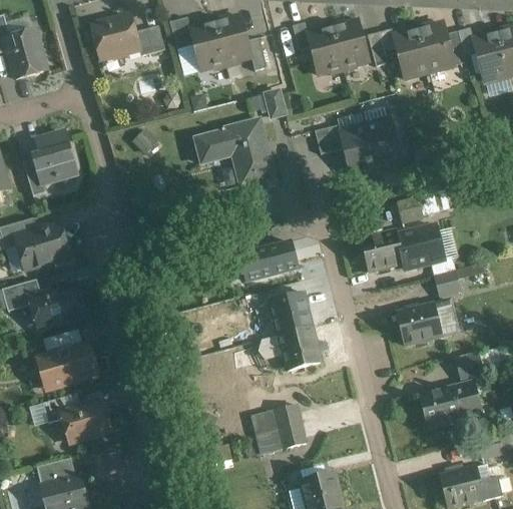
[(4,14),(0,14),(0,52),(7,50),(4,38),(10,37),(4,14)]
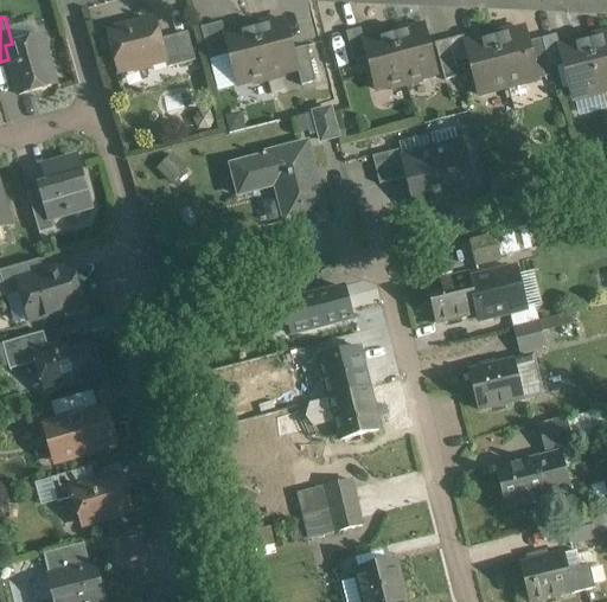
[(154,18),(108,30),(119,68),(134,64),(135,68),(149,64),(148,61),(164,56),(165,56),(159,37),(154,18)]
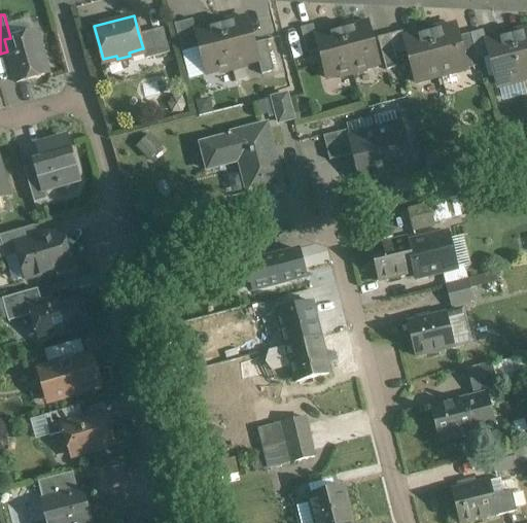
[(247,15),(220,22),(233,66),(244,63),(243,61),(257,58),(257,57),(253,40),(247,15)]
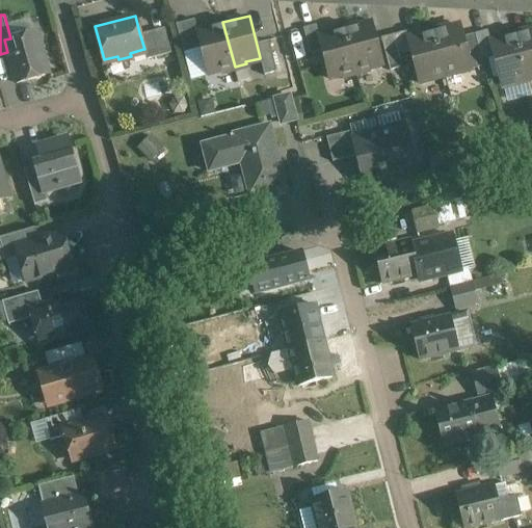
[(194,17),(176,22),(183,50),(201,45),(196,29),(197,29),(194,17)]
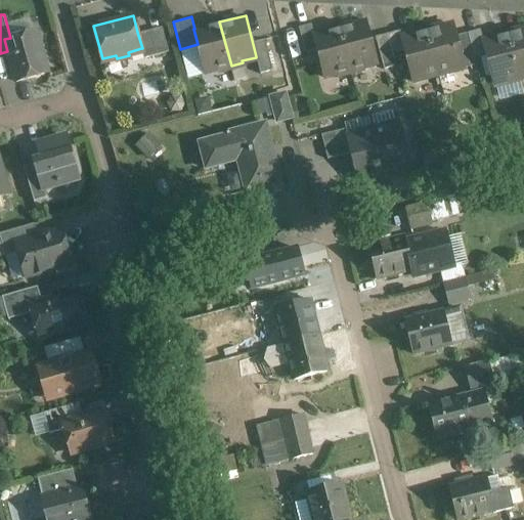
[(365,20),(340,27),(351,71),(362,68),(362,66),(377,61),(365,20)]
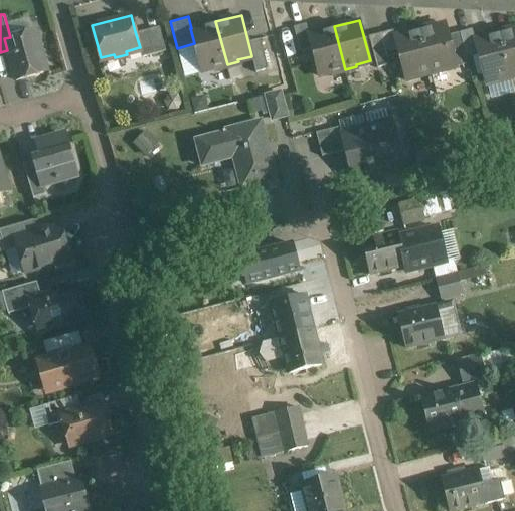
[(191,28),(190,28),(194,43),(201,69),(215,65),(216,67),(227,64),(215,21),(191,28)]
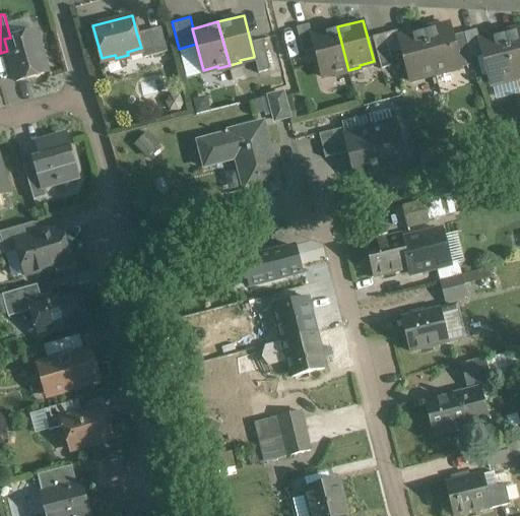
[(309,21),(296,25),(303,50),(315,47),(311,34),(312,34),(309,21)]
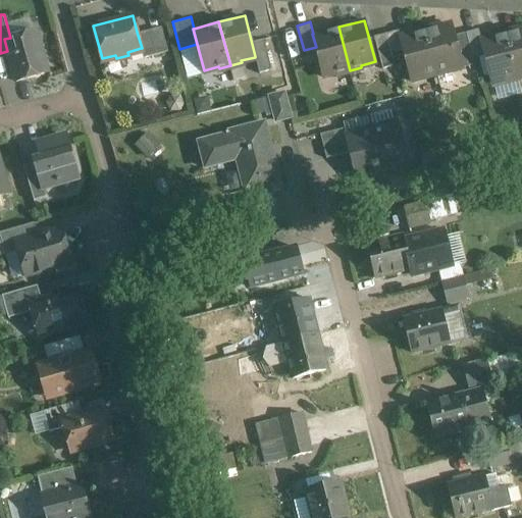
[(451,22),(425,29),(436,72),(462,65),(454,34),(451,22)]
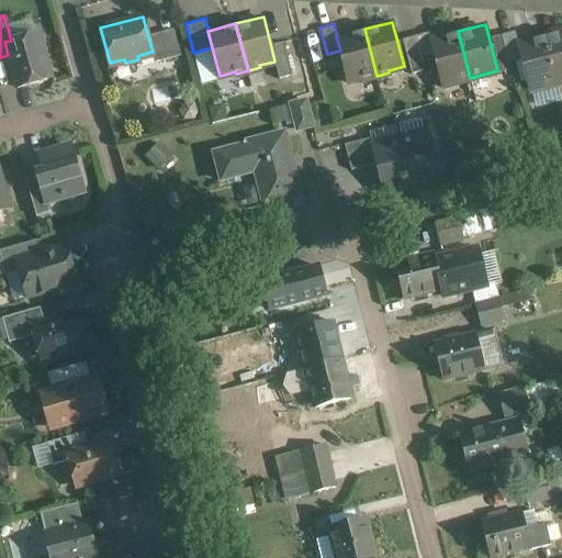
[(173,26),(147,34),(153,52),(152,52),(154,60),(180,54),(173,26)]
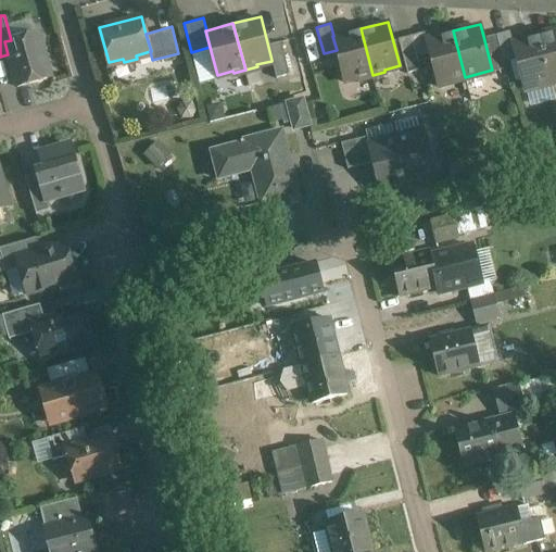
[(333,36),(332,36),(337,50),(344,80),(359,76),(361,78),(373,75),(361,28),(333,36)]
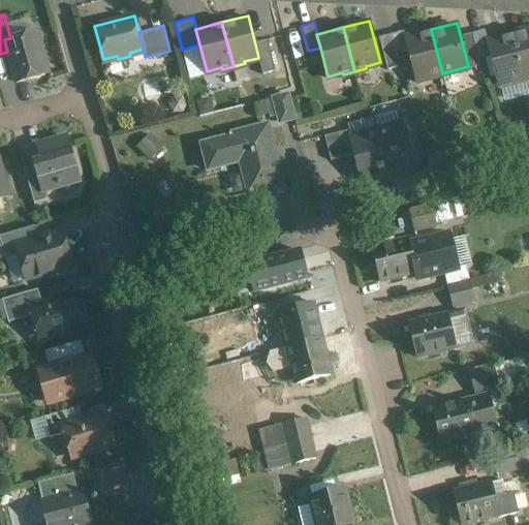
[(485,28),(472,31),(478,56),(490,53),(487,39),(488,39),(485,28)]
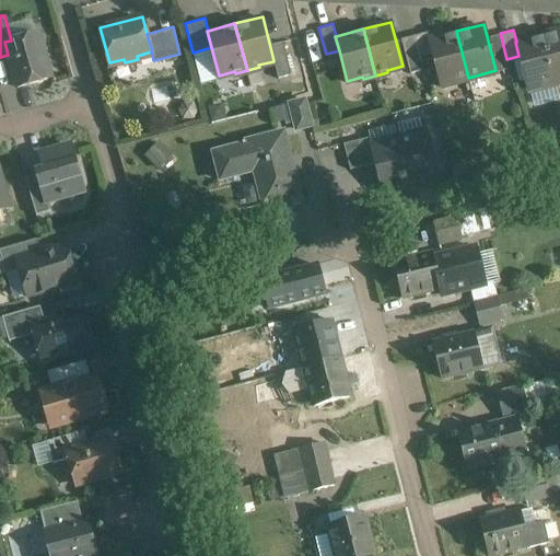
[(559,30),(544,35),(556,81),(559,80),(559,30)]
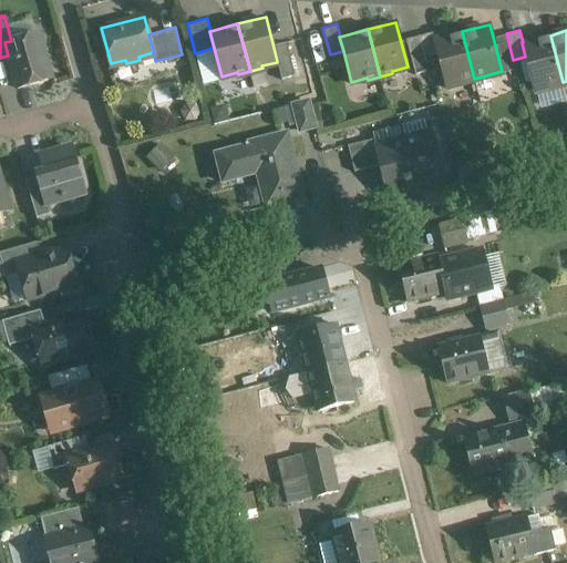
[(432,31),(419,34),(426,61),(439,58),(434,39),(432,31)]
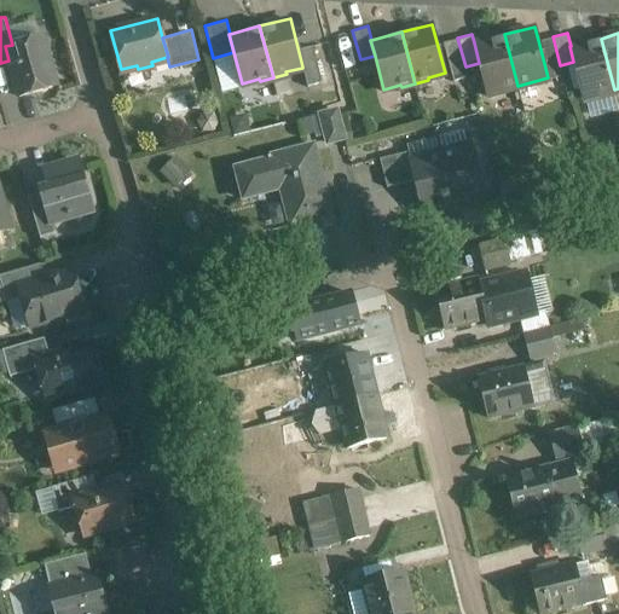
[(474,42),(479,63),(487,94),(518,86),(504,34),(474,42)]
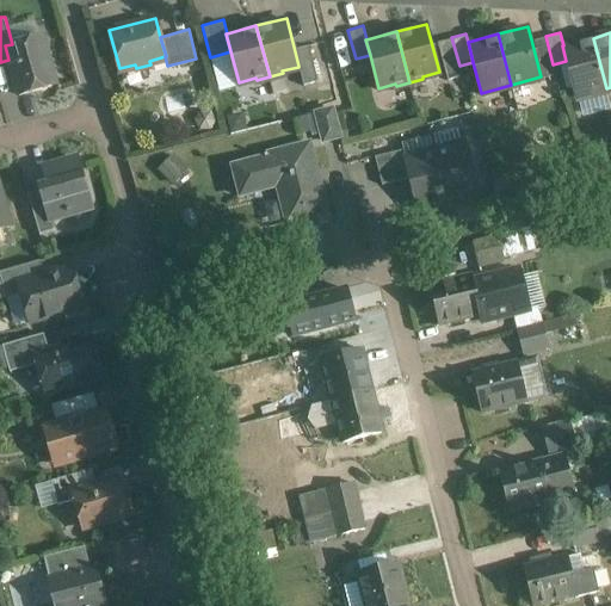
[(12,44),(5,45),(8,60),(19,93),(55,82),(42,35),(12,44)]
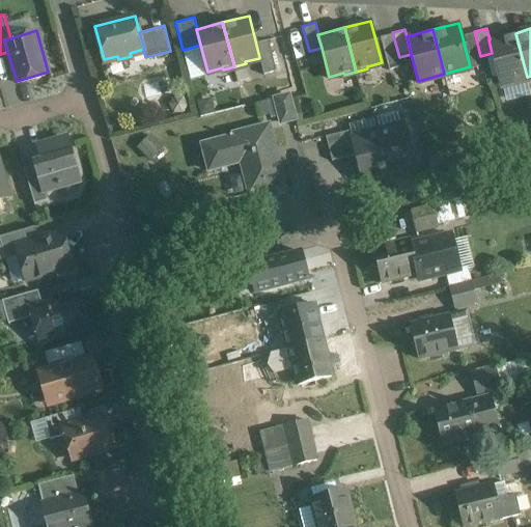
[(474,31),(462,34),(470,66),(482,63),(480,56),(474,31)]
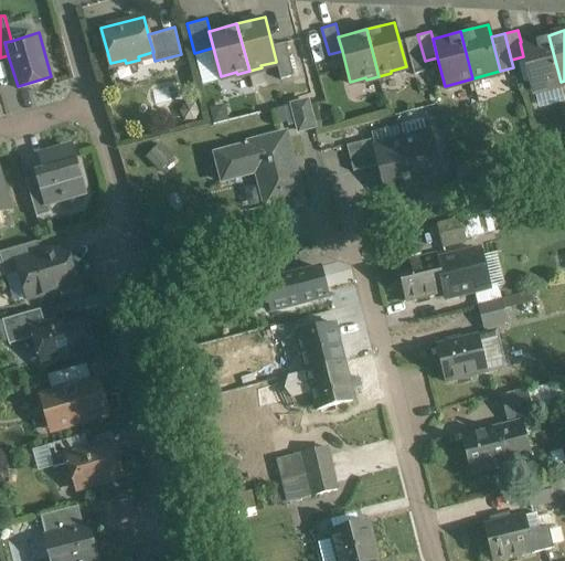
[(417,34),(404,38),(414,73),(427,69),(425,61),(417,34)]
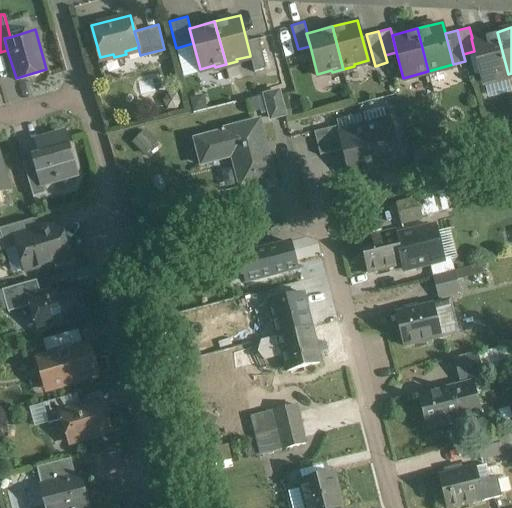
[(472,38),(471,38),(474,51),(482,79),(496,75),(497,77),(508,74),(497,32),(472,38)]
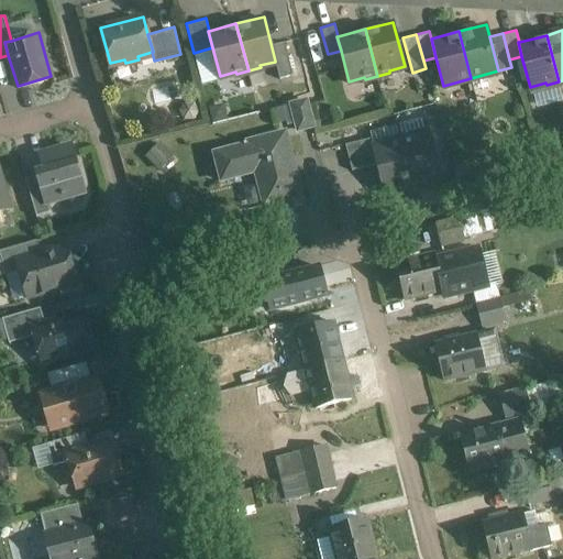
[(284,40),(271,43),(275,61),(275,62),(279,76),(293,73),(284,40)]
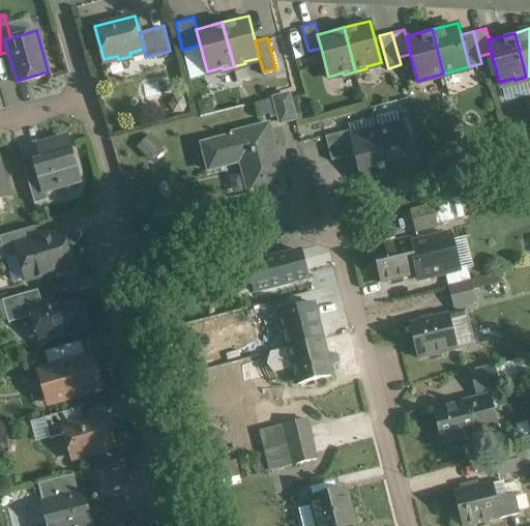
[(203,74),(204,87),(227,86),(227,72),(203,74)]
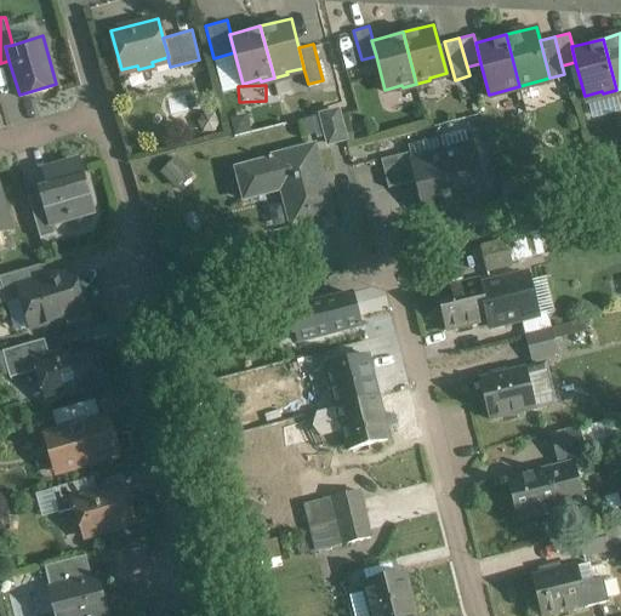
[(337,109),(320,113),(328,141),(345,137),(337,109)]
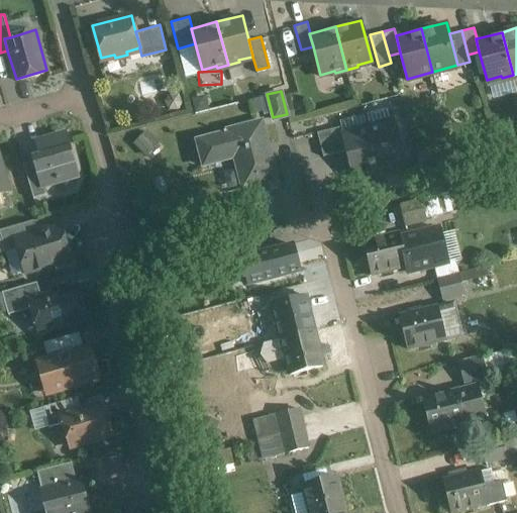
[(262,119),(227,128),(227,130),(196,138),(203,164),(234,156),(242,187),(277,178),(262,119)]
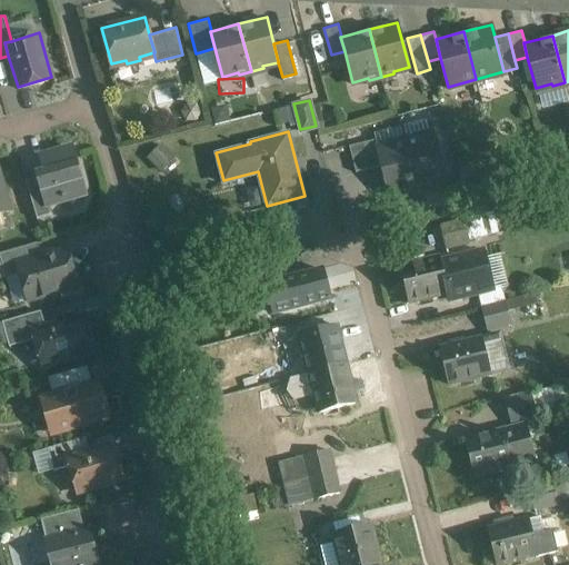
[(432,132),(405,139),(417,187),(445,179),(432,132)]
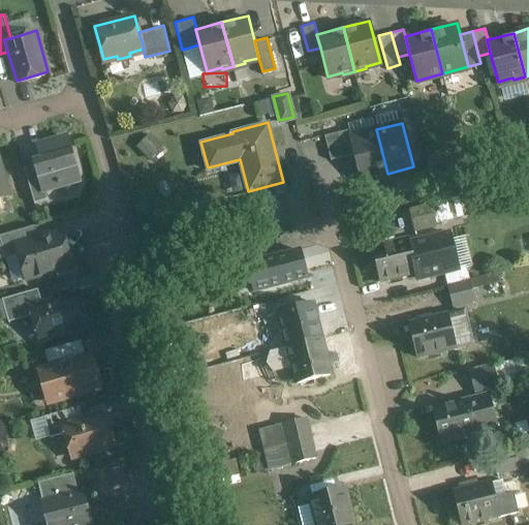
[(348,128),(336,131),(342,155),(354,152),(350,136),(348,128)]
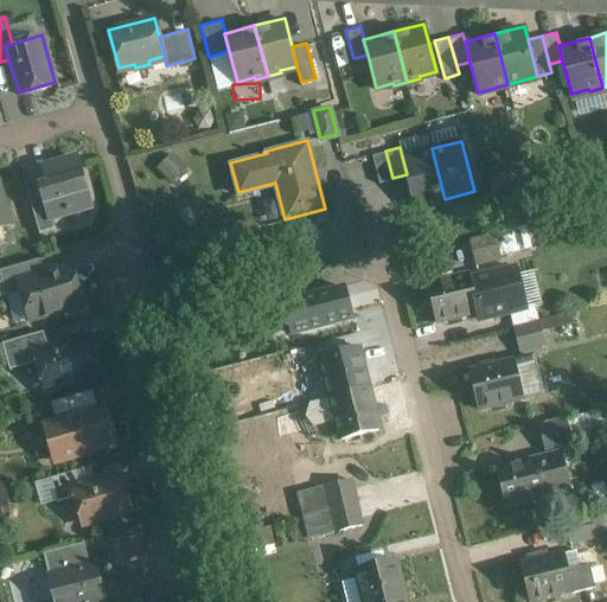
[(402,157),(407,174),(415,206),(445,199),(432,148),(402,157)]
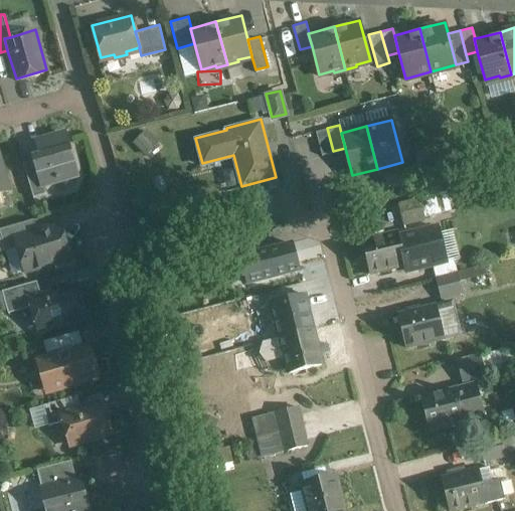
[(327,128),(316,131),(322,154),(333,151),(327,128)]
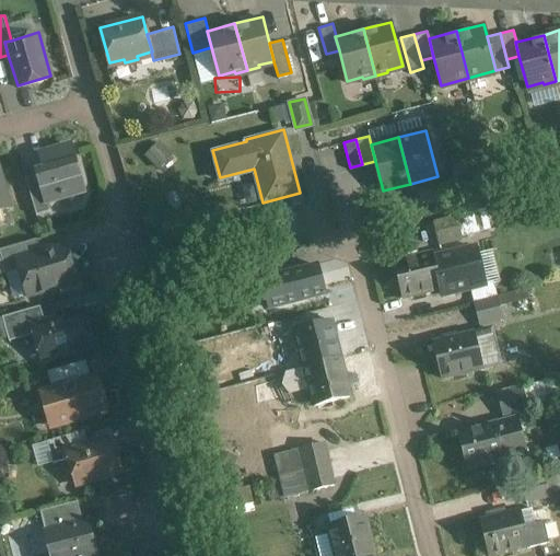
[(70,142),(39,152),(45,168),(37,170),(37,173),(46,200),(47,199),(83,188),(70,142)]
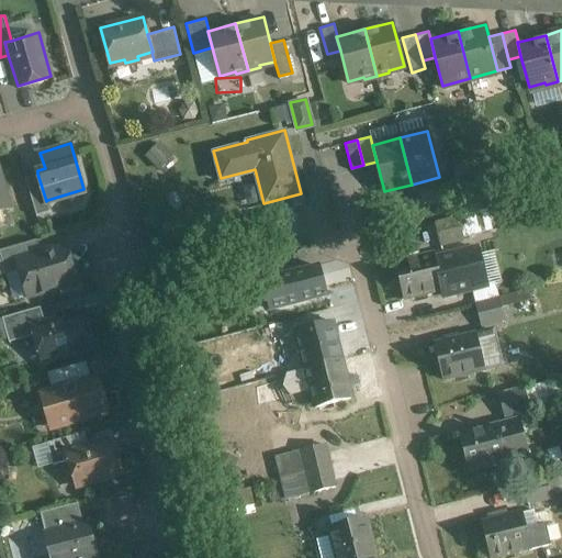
[(0,171),(0,208),(10,205),(0,171)]
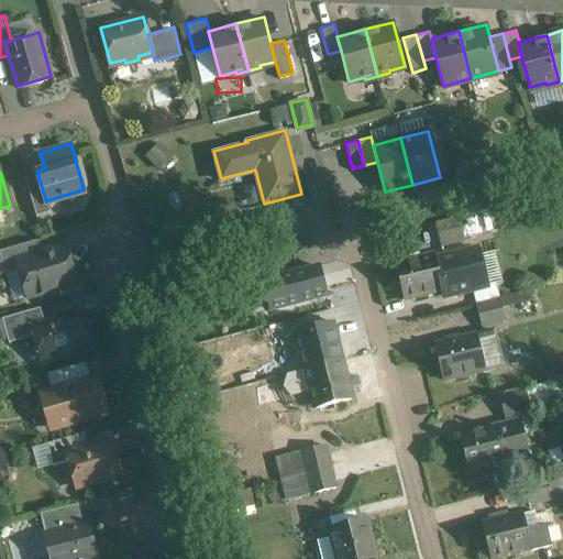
[(37,174),(25,177),(36,214),(50,210),(47,200),(46,201),(37,174)]
